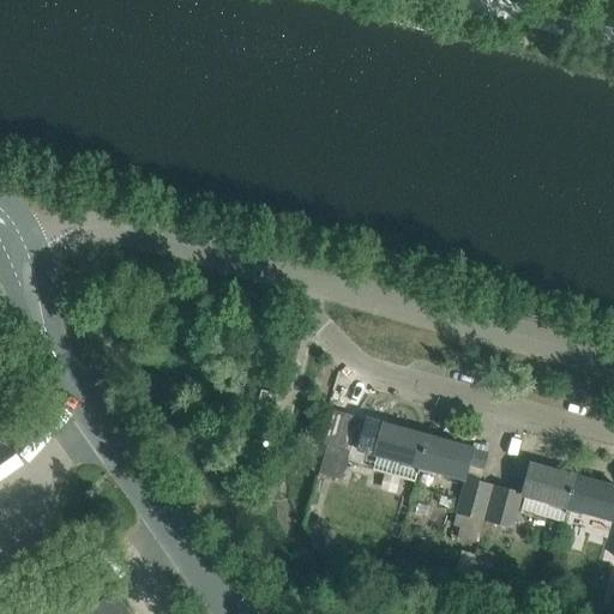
[(275,409),(278,395),(262,390),(257,404),(275,409)]
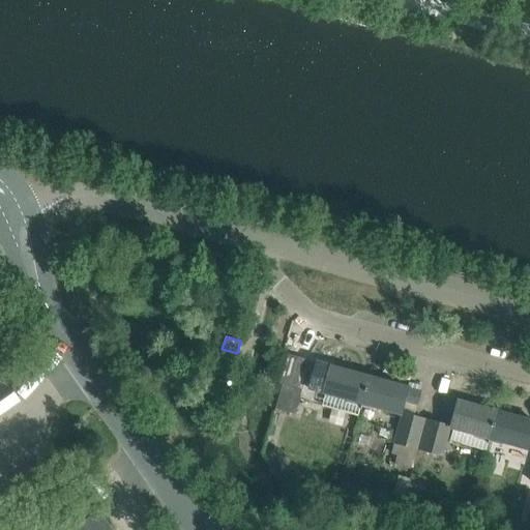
[(283,384),(275,409),(295,414),(310,360),(298,357),(290,386),(283,384)]
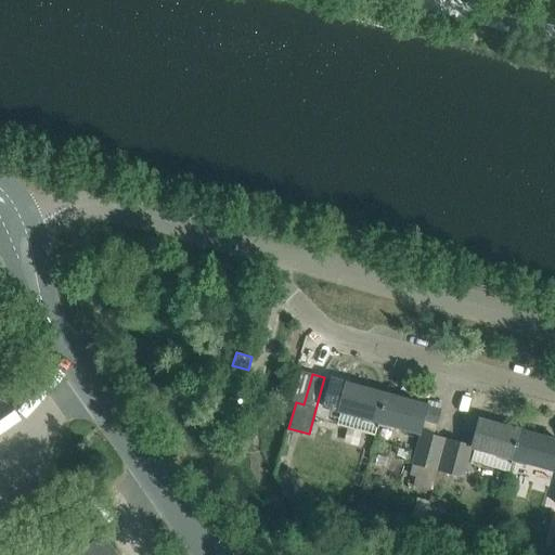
[(379,420),(386,395),(346,383),(345,385),(332,381),(328,394),(340,397),(337,408),(379,420)]
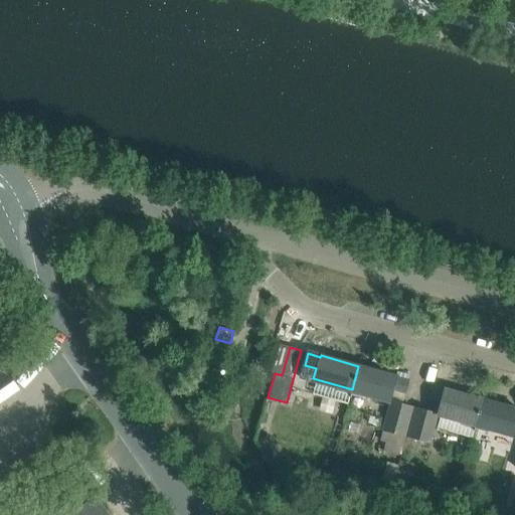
[(396,376),(358,366),(352,389),(388,399),(391,389),(405,392),(408,381),(396,377),(396,376)]
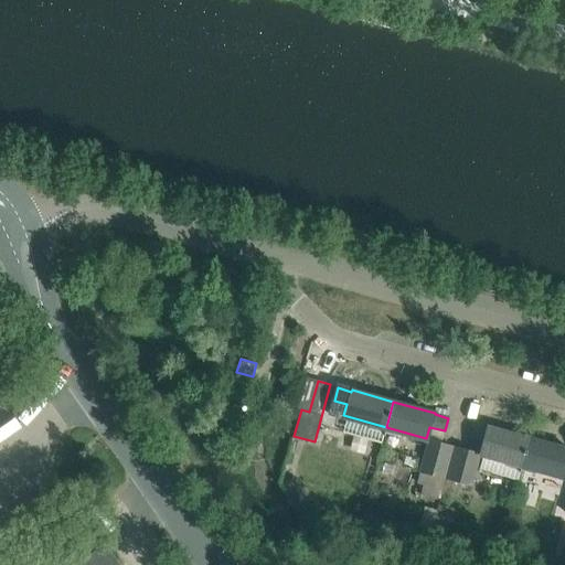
[(522,465),(529,438),(488,427),(488,429),(473,425),(470,438),(483,441),(480,454),(483,455),(479,469),(518,480),(522,465)]
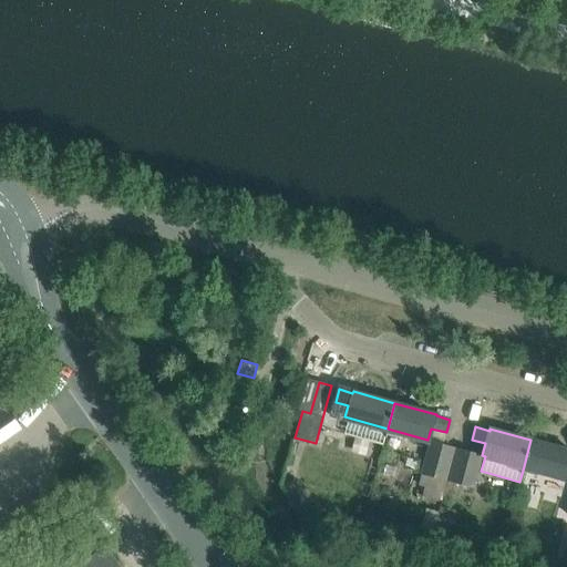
[(559,449),(531,440),(524,466),(519,482),(544,488),(548,474),(565,478),(566,470),(566,443),(562,442),(559,449)]
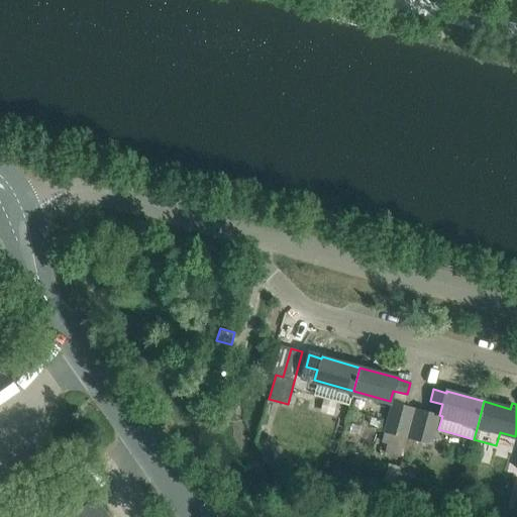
[(384,432),(407,438),(415,409),(392,402),(384,432)]
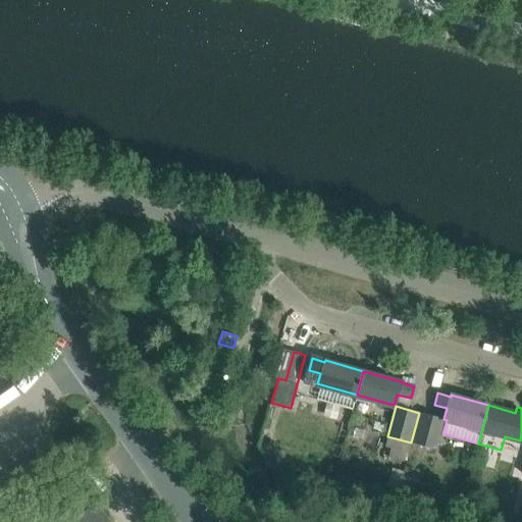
[(413,442),(436,449),(445,419),(421,413),(413,442)]
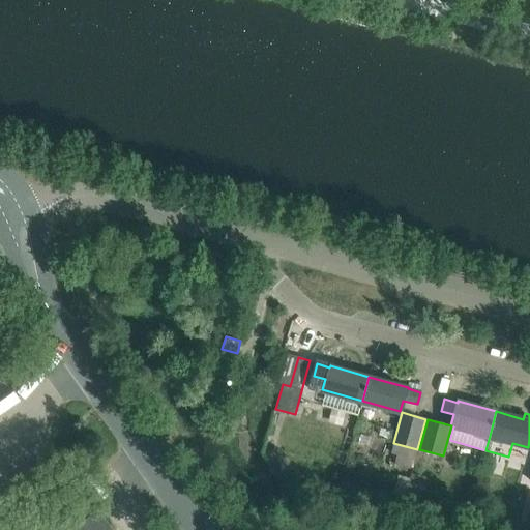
[(75,486),(67,477),(59,484),(66,493),(75,486)]
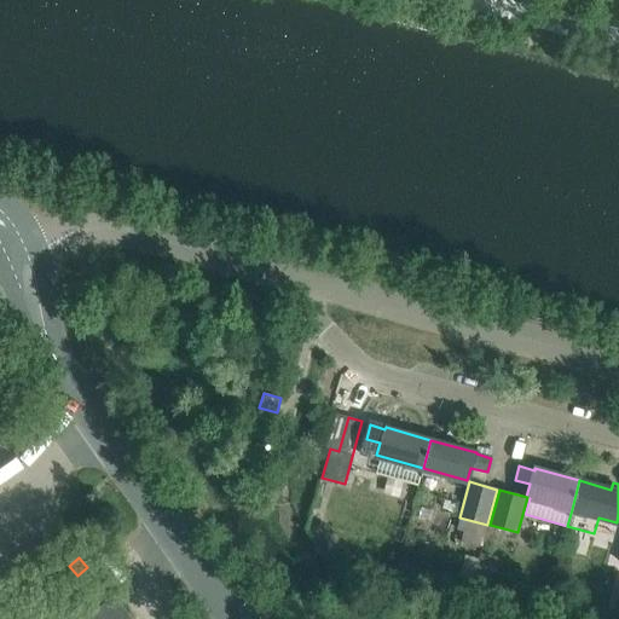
[(132,618),(131,617),(113,596),(85,618),(132,618)]
